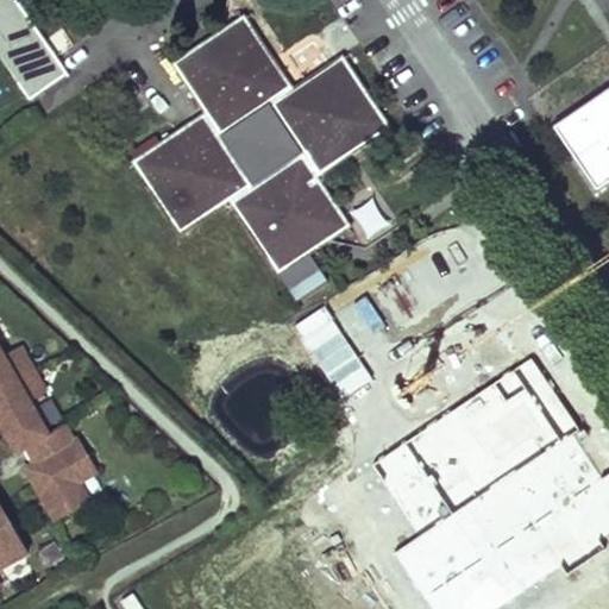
[(0,0),(0,32),(16,54),(44,36),(20,0),(0,0)]
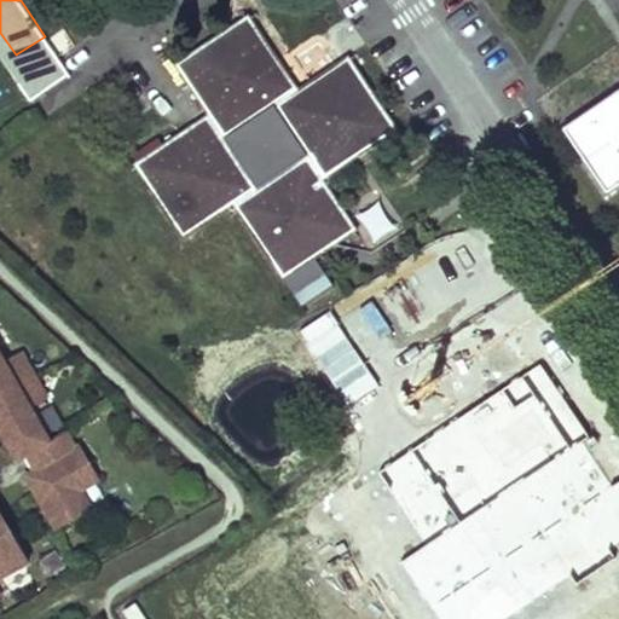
[(282,279),(284,277),(317,256),(329,248),(357,230),(324,180),(398,131),(348,57),(298,88),(249,15),(173,64),(207,115),(132,163),(181,239),(232,206),(282,279)]
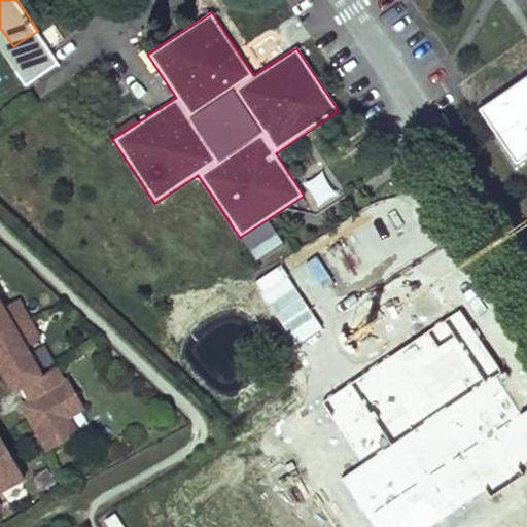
[(0,28),(0,47),(14,70),(24,64),(13,46),(0,28)]
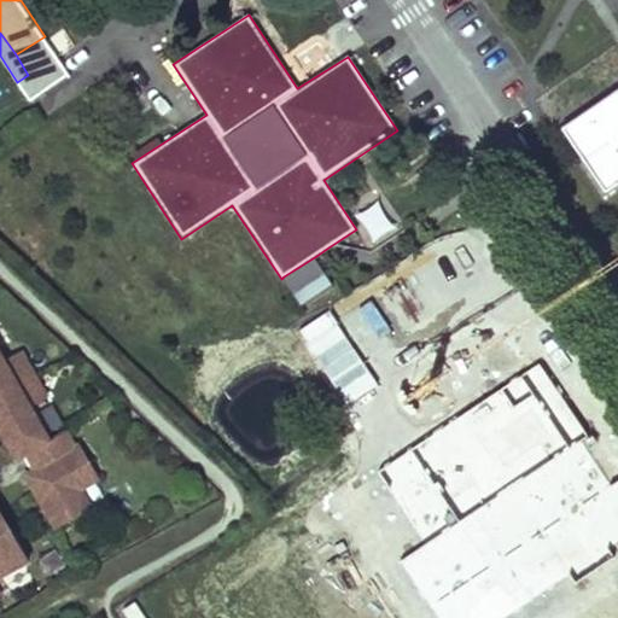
[(28,75),(17,82),(28,99),(69,73),(58,56),(28,75)]
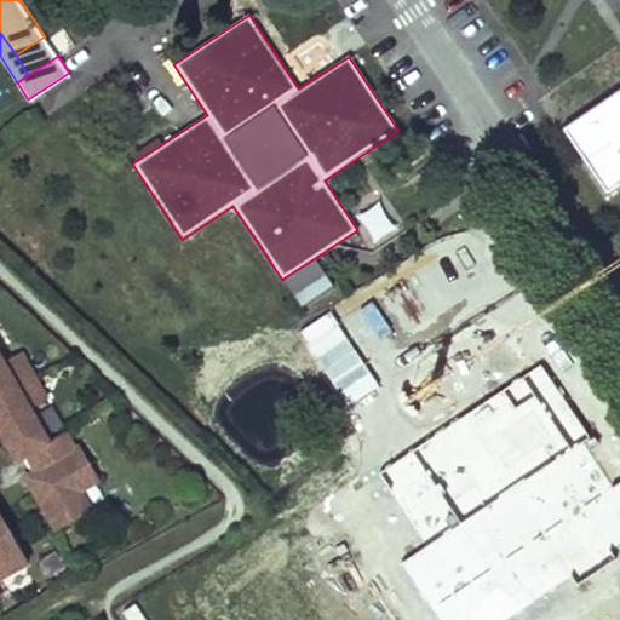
[(619,91),(561,131),(607,200),(619,190),(619,91)]
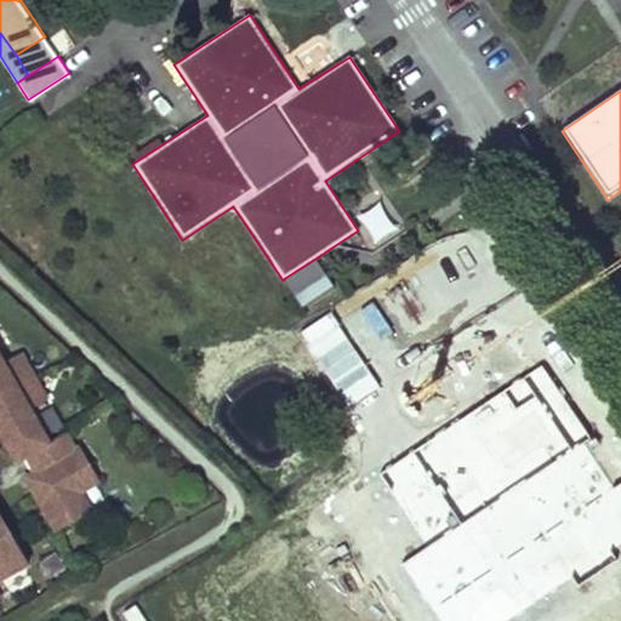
[(374,241),(398,228),(381,200),(358,214),(374,241)]
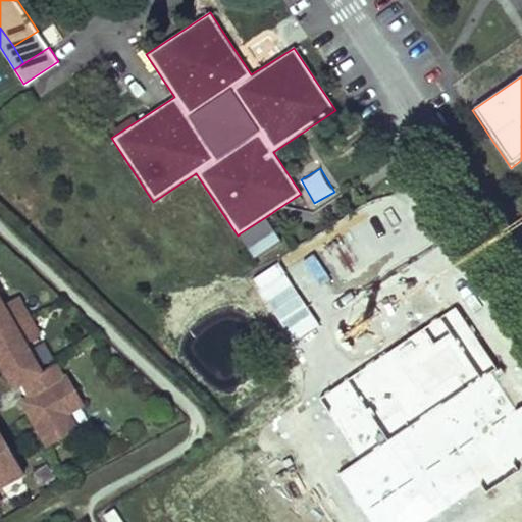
[(267,216),(240,233),(255,257),(282,240),(267,216)]
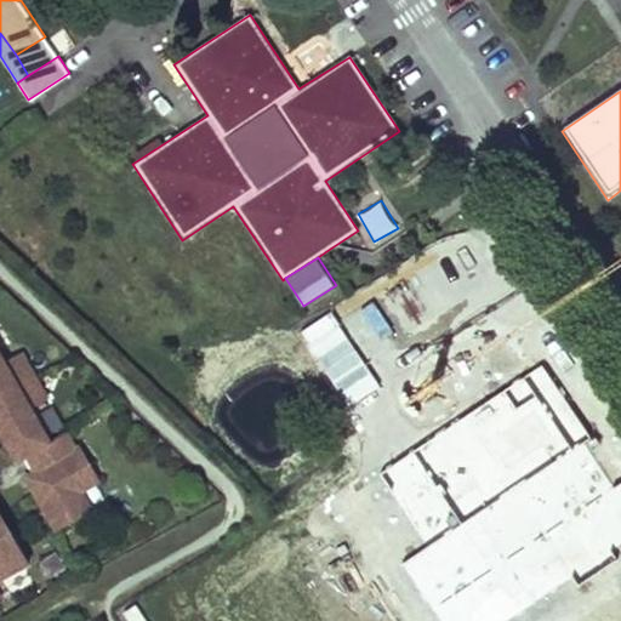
[(17,355),(0,326),(0,376),(21,414),(13,417),(4,422),(24,459),(34,454),(44,469),(39,472),(50,491),(45,494),(64,529),(103,506),(90,482),(83,468),(101,459),(89,436),(85,438),(78,427),(62,437),(43,403),(58,393),(33,347),(17,355)]
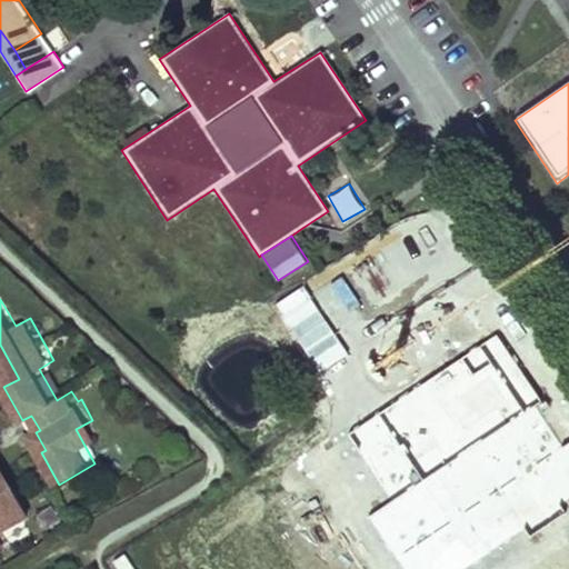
[(19,379),(0,345),(0,360),(12,382),(19,379)]
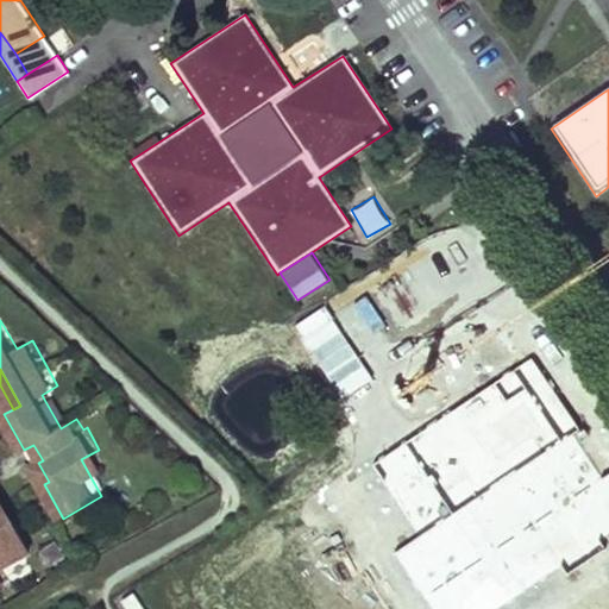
[(106,462),(99,450),(81,459),(88,472),(106,462)]
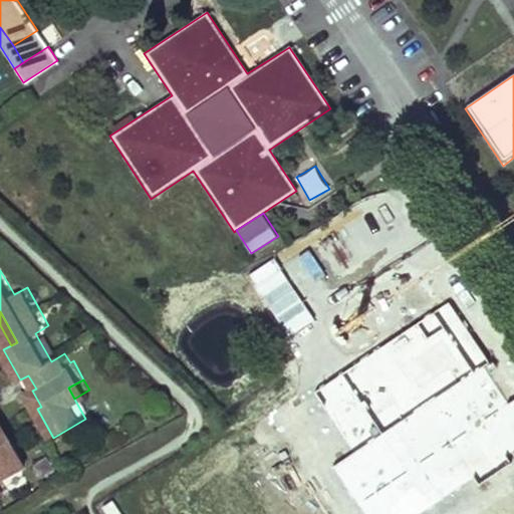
[(0,478),(22,466),(2,430),(0,431),(0,478)]
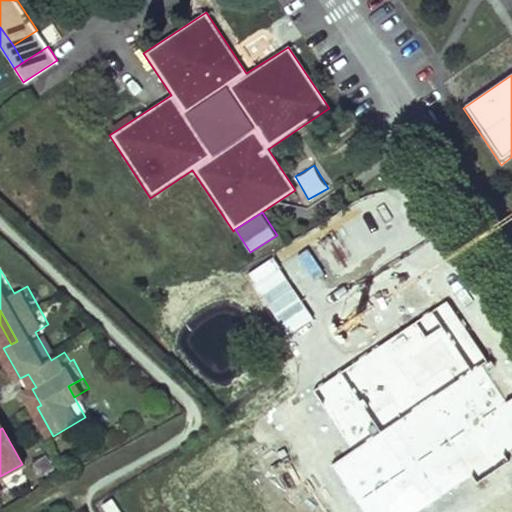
[(121,511),(113,497),(101,503),(105,511),(121,511)]
